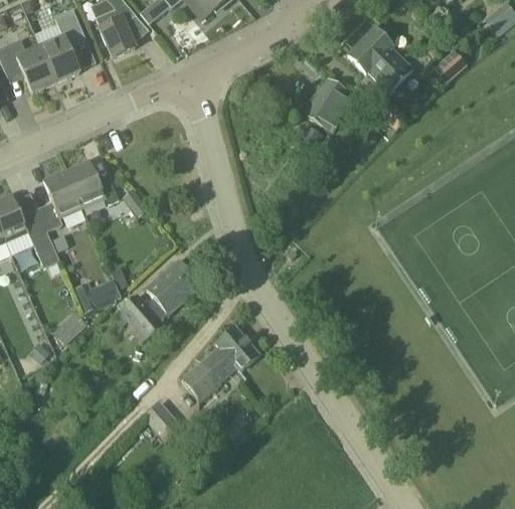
[(24,0),(21,1),(26,12),(33,9),(35,3),(34,0),(24,0)]
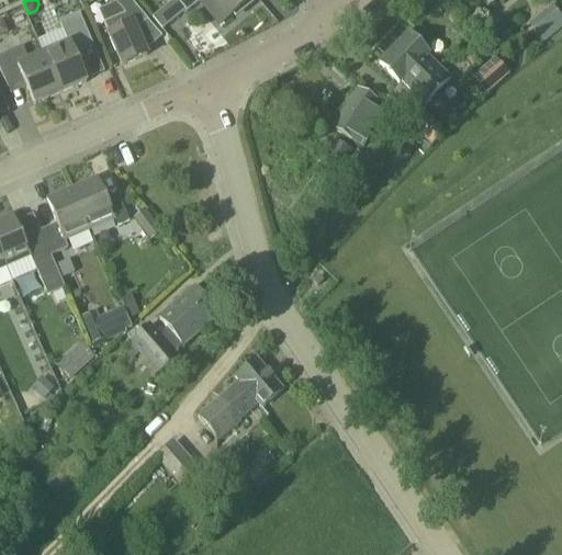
[(99,6),(109,29),(123,60),(147,51),(136,25),(148,15),(135,0),(111,0),(99,6)]
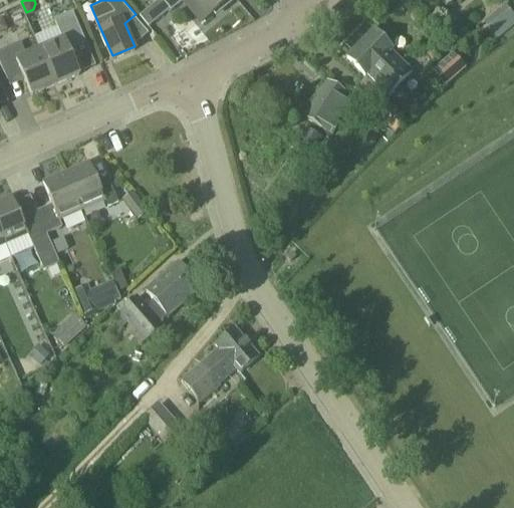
[(155,0),(140,12),(149,23),(170,5),(171,6),(179,0),(186,0),(202,19),(224,0),(155,0)]
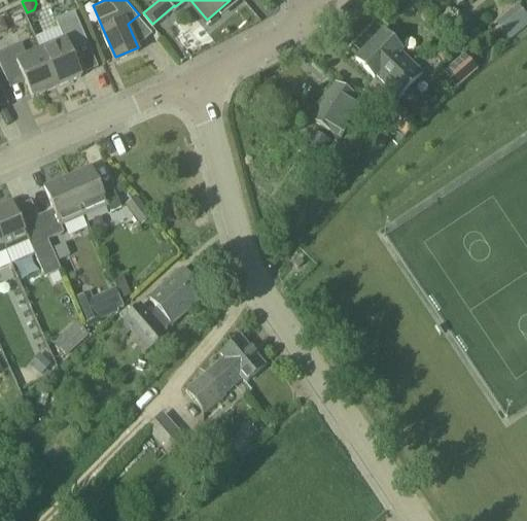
[(526,12),(518,2),(495,21),(508,37),(526,22),(526,12)]
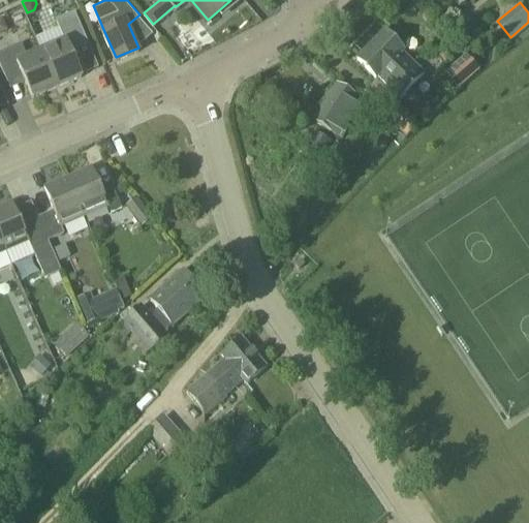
[(65,37),(41,48),(57,84),(82,72),(71,48),(89,40),(75,9),(56,17),(65,37)]
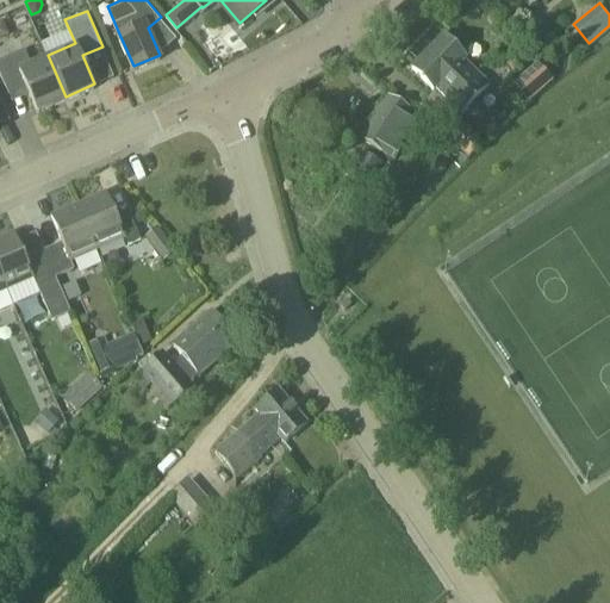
[(436,86),(437,84),(464,110),(490,84),(464,57),(467,55),(446,33),(415,64),(436,86)]
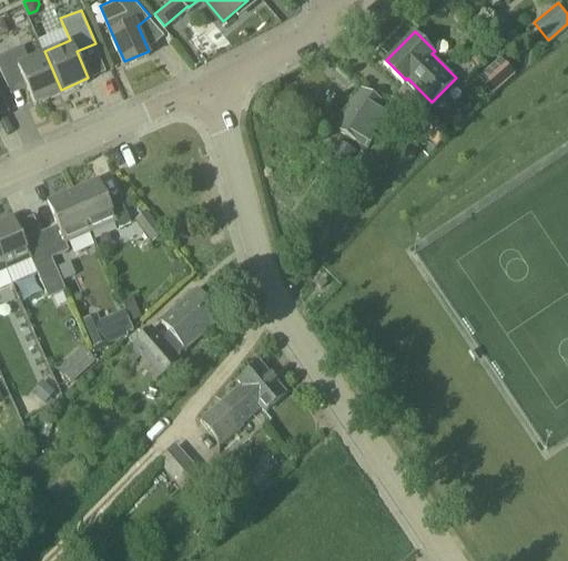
[(0,63),(8,82),(24,74),(36,101),(61,90),(44,51),(30,57),(23,42),(0,51),(0,63)]
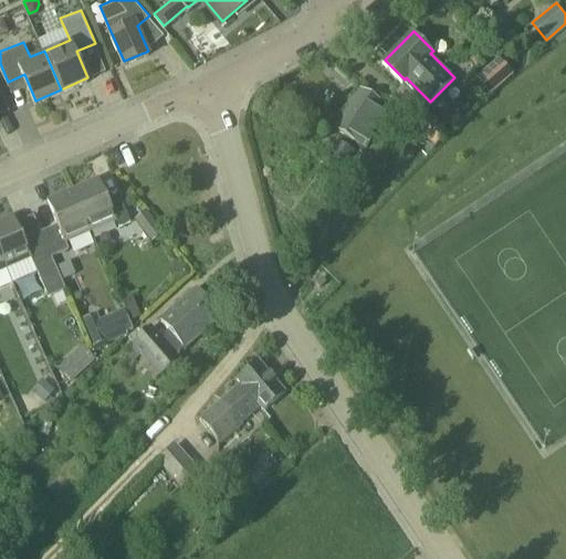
[(490,90),(501,80),(511,71),(498,55),(477,74),(490,90)]
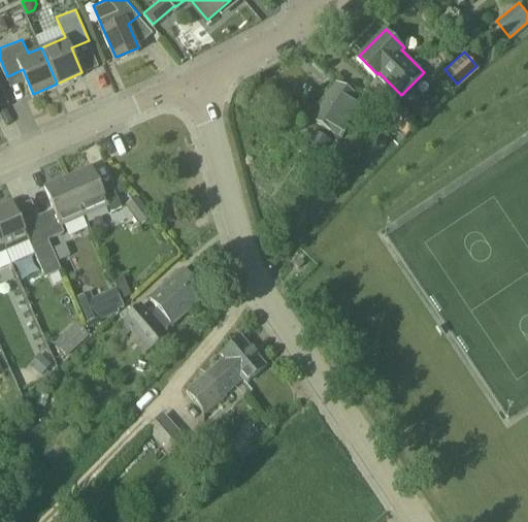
[(343,134),(363,101),(353,95),(356,91),(338,79),(315,119),(342,135),(343,134)]
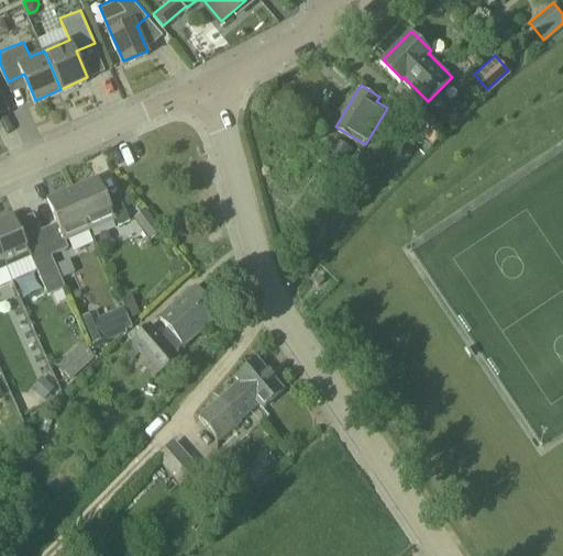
[(396,103),(432,141),(444,129),(408,92),(396,103)]
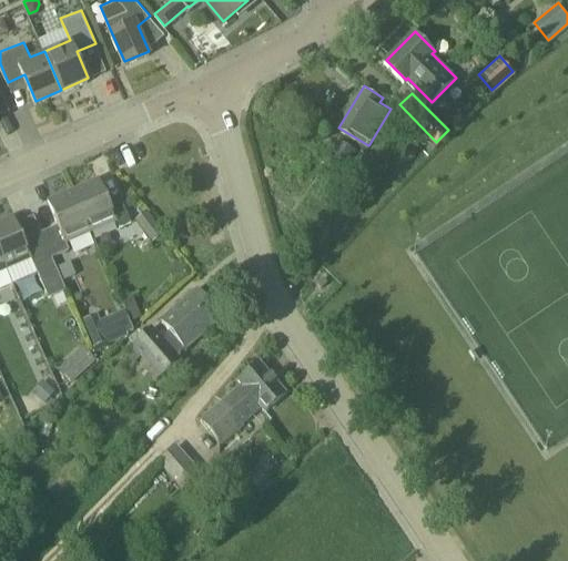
[(340,136),(326,156),(343,167),(355,146),(340,136)]
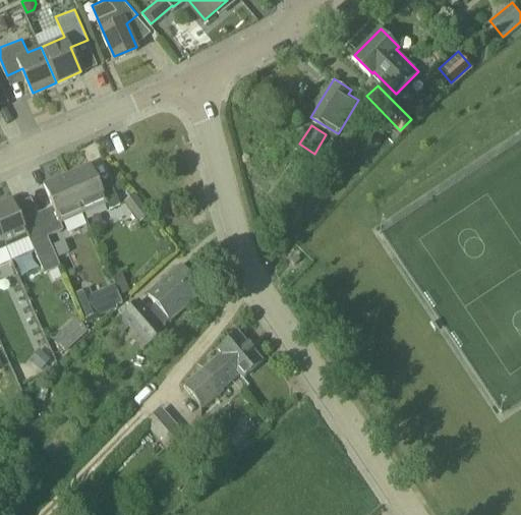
[(91,162),(67,172),(84,211),(107,201),(109,206),(120,201),(113,183),(103,188),(97,175),(91,162)]
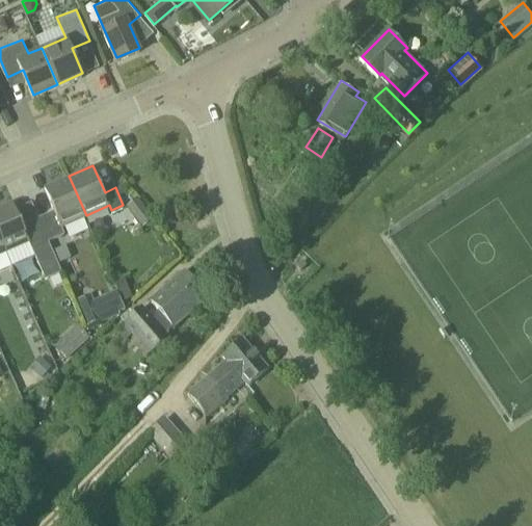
[(86,215),(69,176),(45,186),(53,206),(38,212),(48,235),(63,229),(62,226),(86,215)]
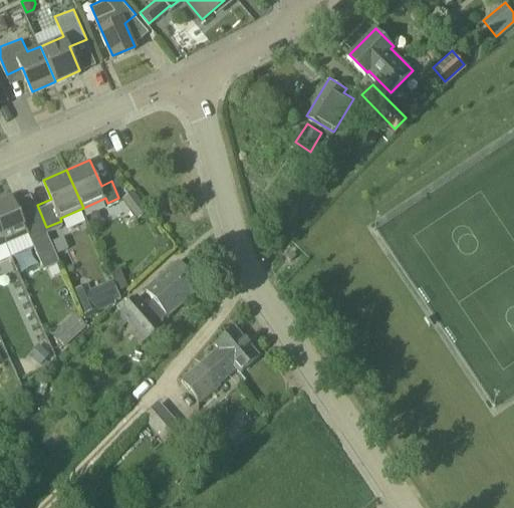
[(134,187),(132,188),(122,196),(138,216),(149,207),(134,187)]
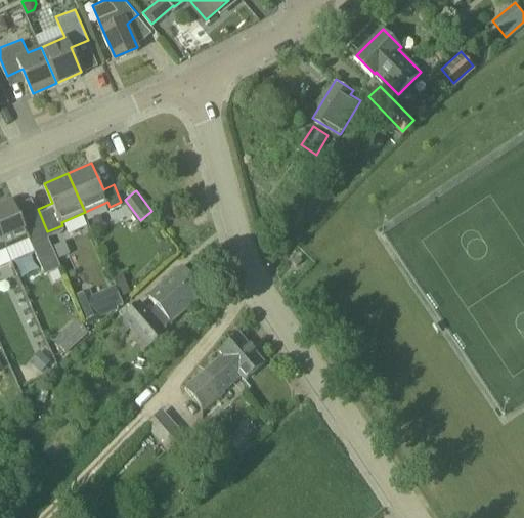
[(13,197),(0,202),(0,231),(6,246),(29,235),(45,272),(60,265),(47,232),(47,231),(38,209),(22,216),(13,197)]
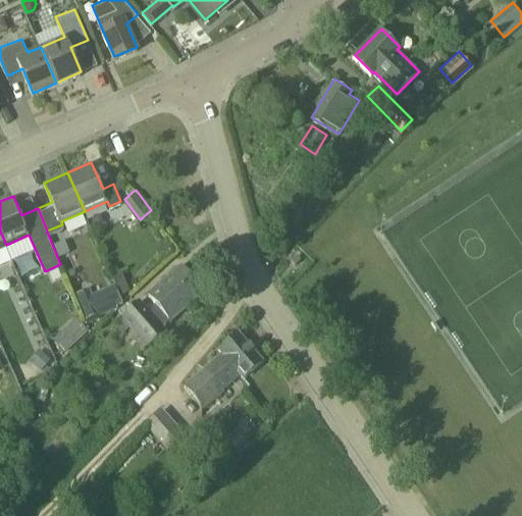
[(64,236),(52,242),(58,254),(69,249),(64,236)]
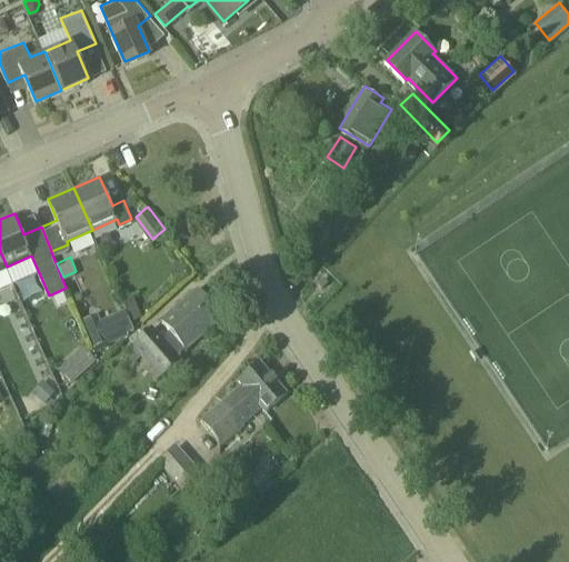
[(323,274),(318,282),(322,285),(329,279),(323,274)]
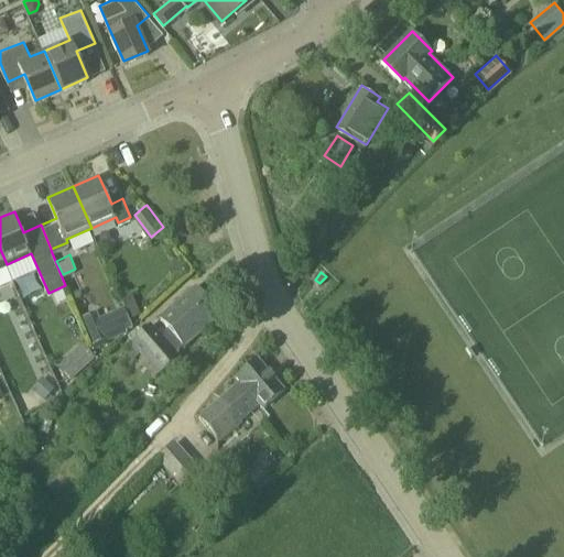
[(169,325),(169,326),(161,331),(151,320),(131,337),(159,369),(177,353),(175,349),(183,342),(184,343),(220,312),(195,284),(159,315),(169,325)]
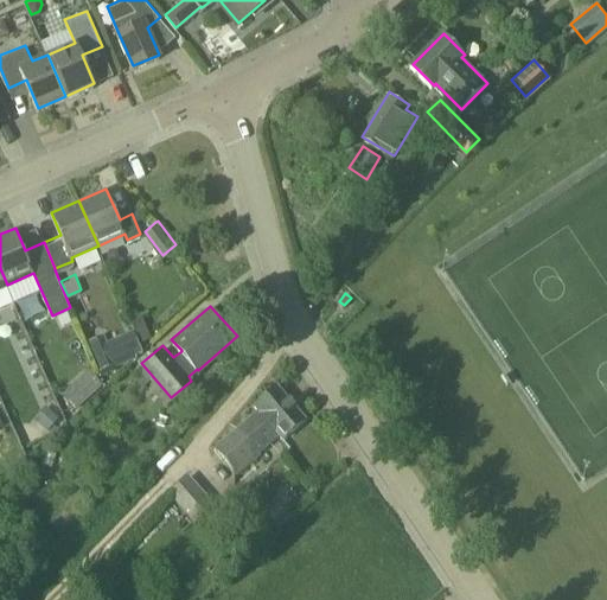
[(142,314),(131,320),(140,342),(152,336),(142,314)]
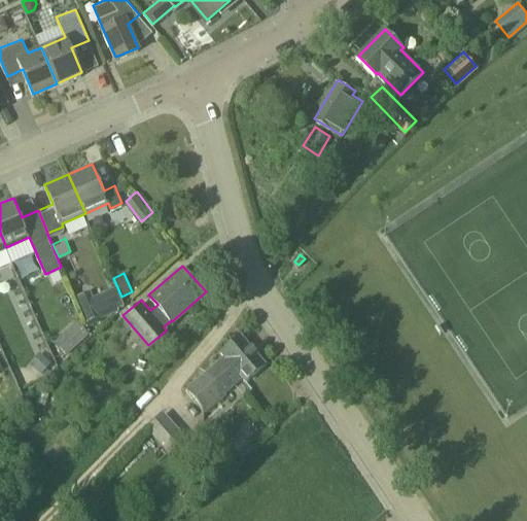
[(90,289),(75,296),(86,321),(100,315),(90,289)]
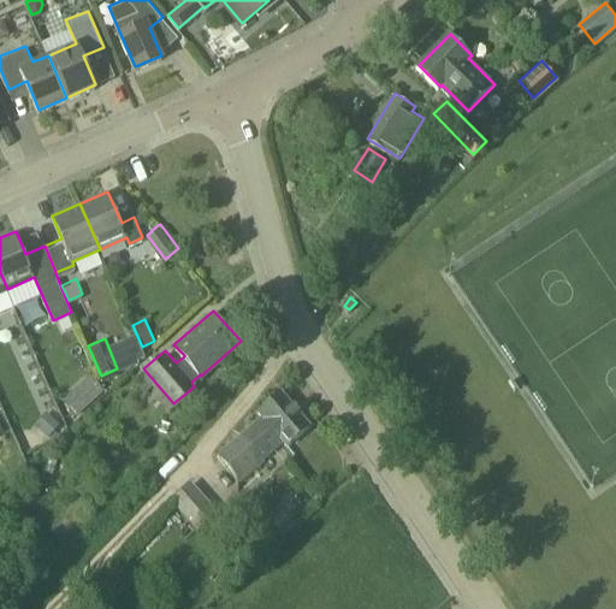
[(102,388),(89,373),(61,400),(76,414),(102,388)]
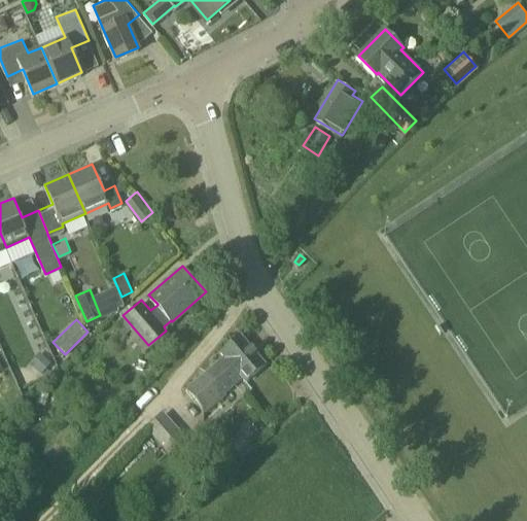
[(221,349),(224,353),(185,387),(204,409),(225,390),(224,389),(242,374),(245,378),(265,361),(240,333),(221,349)]
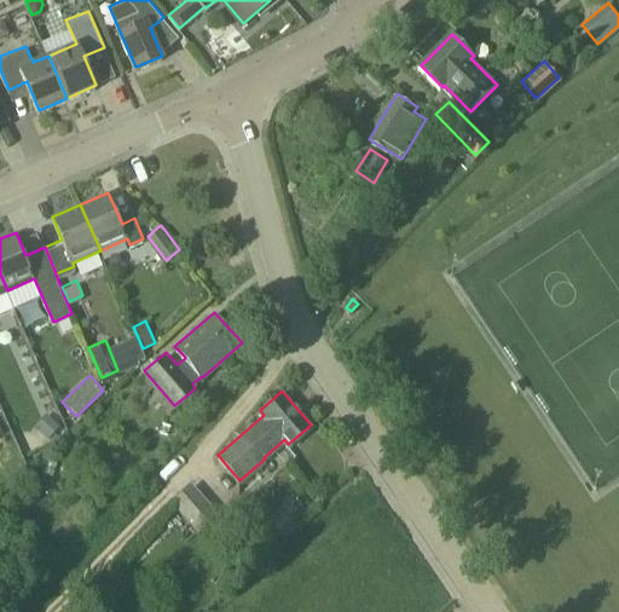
[(50,436),(61,422),(47,409),(35,422),(50,436)]
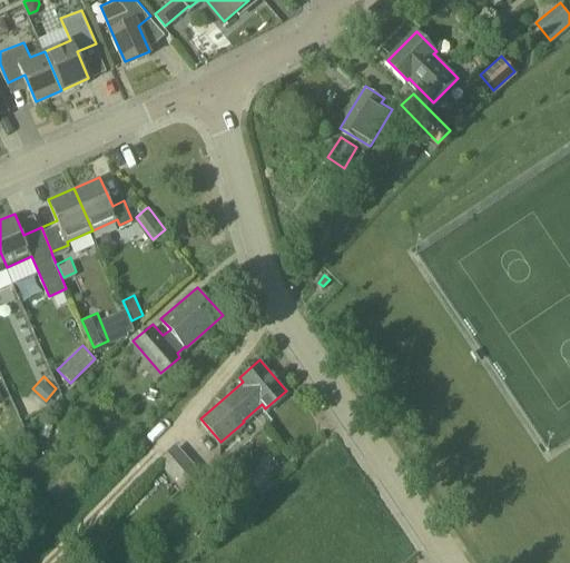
[(200,471),(177,443),(159,458),(183,485),(200,471)]
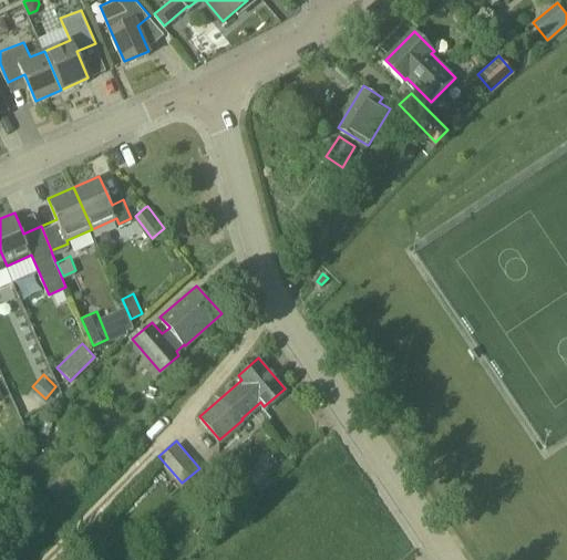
[(226,462),(198,486),(207,495),(235,470),(226,462)]
